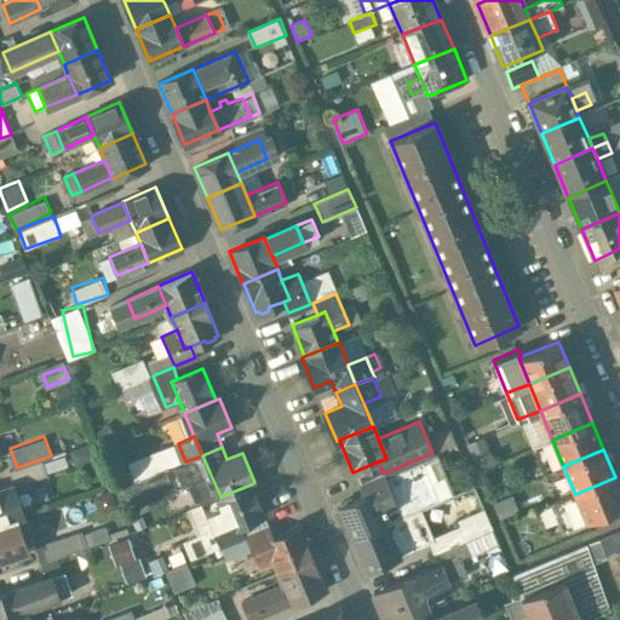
[(202,455),(185,461),(193,480),(210,472),(202,455)]
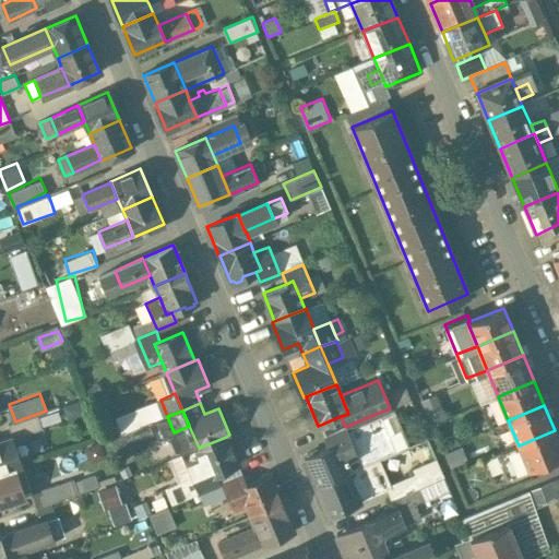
[(345,427),(323,436),(329,447),(334,444),(341,461),(354,455),(359,466),(394,451),(378,413),(345,427)]
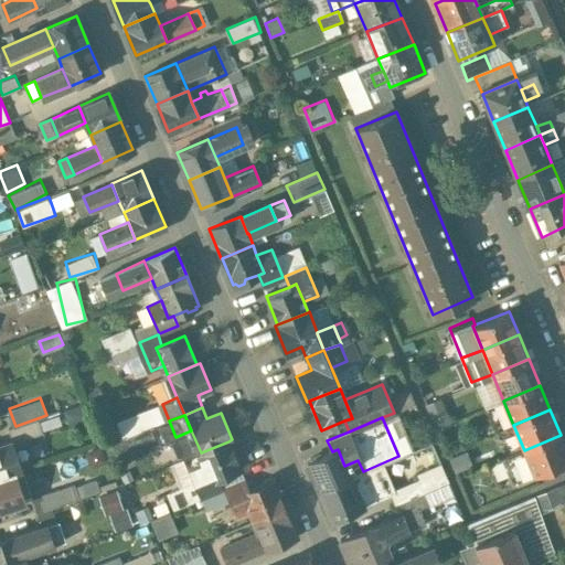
[(38,419),(8,429),(13,444),(42,434),(38,419)]
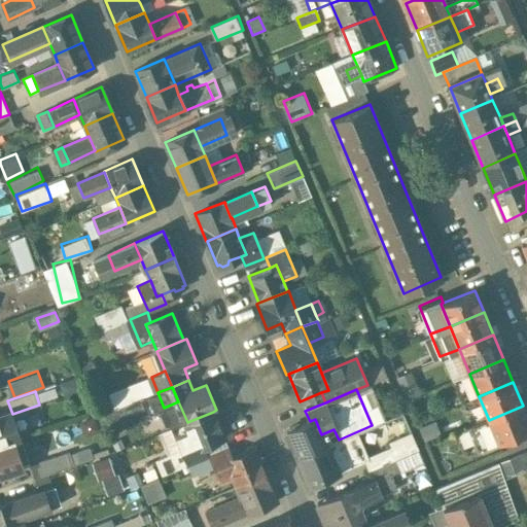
[(526,416),(523,406),(489,420),(499,444),(526,431),(526,416)]
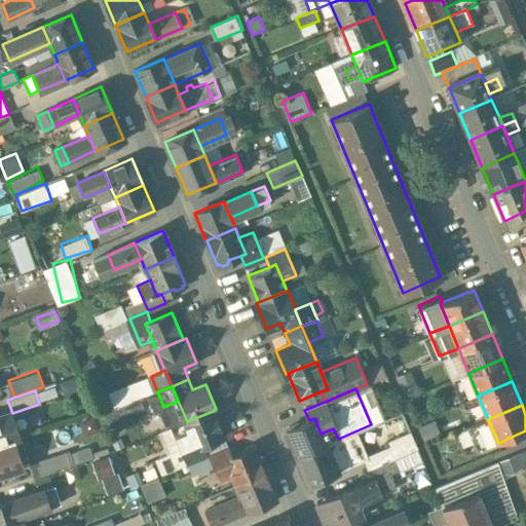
[(213,411),(187,421),(190,430),(198,447),(203,445),(225,437),(213,411)]
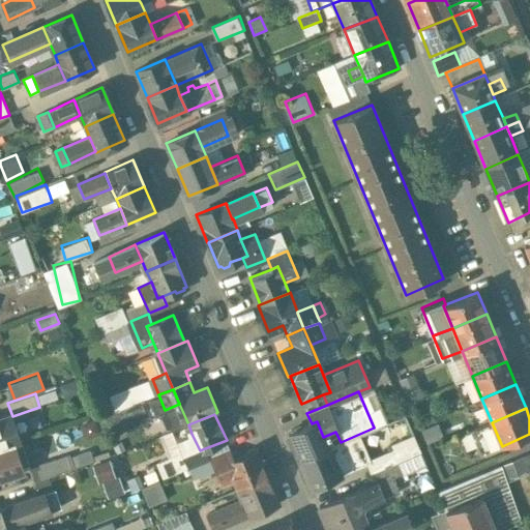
[(0,447),(13,443),(20,441),(10,415),(0,418),(0,447)]
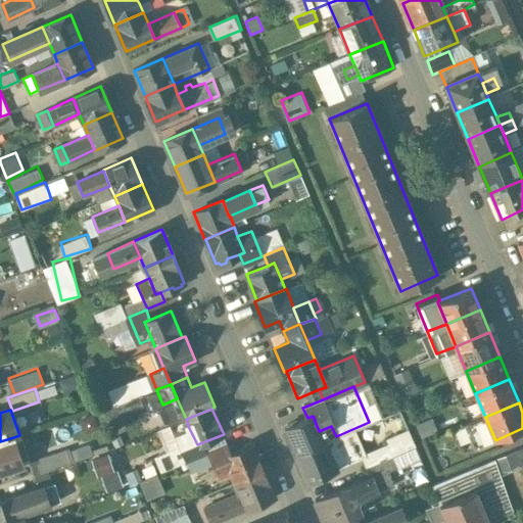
[(307,418),(294,423),(293,421),(286,424),(287,426),(285,427),(296,454),(324,441),(319,431),(313,416),(307,418)]
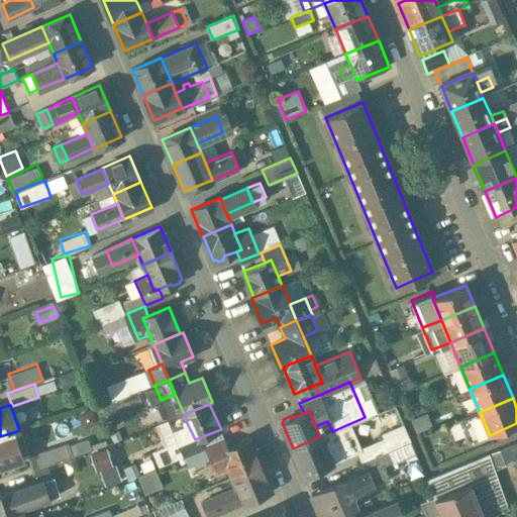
[(480,412),(461,419),(472,442),(490,435),(480,412)]
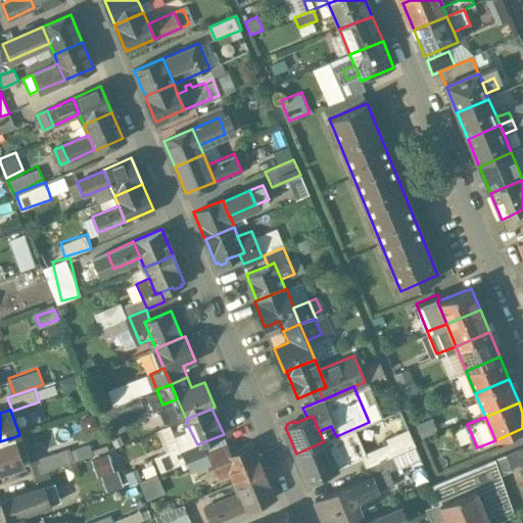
[(336,436),(324,441),(334,468),(389,444),(390,444),(388,438),(379,418),(369,422),(336,436)]
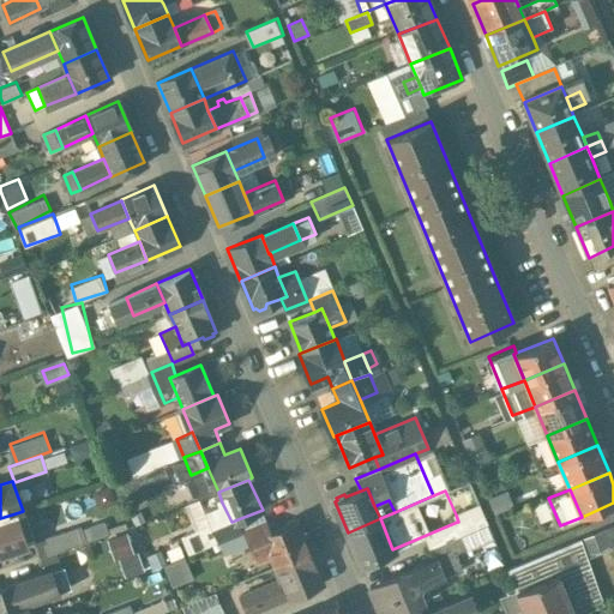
[(232,522),(222,503),(209,509),(221,540),(242,531),(238,519),(232,522)]
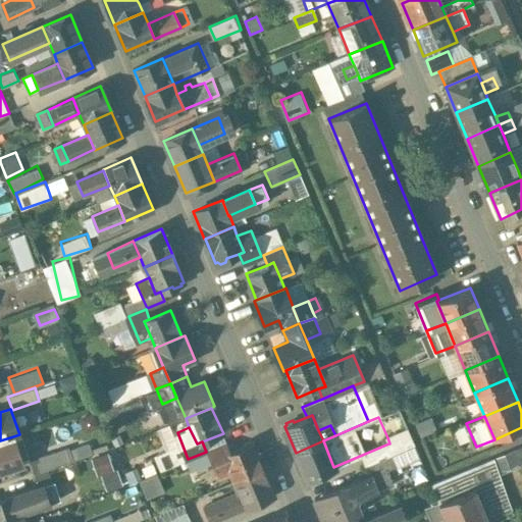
[(407,429),(387,437),(389,444),(388,444),(394,454),(414,446),(407,429)]
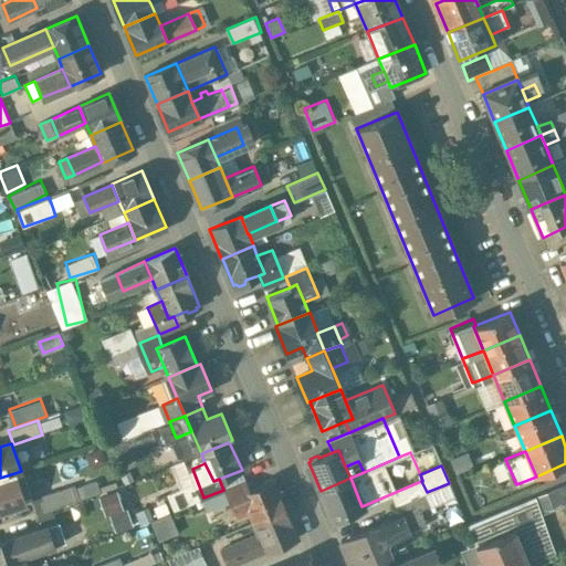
[(14,473),(0,478),(0,511),(25,503),(14,473)]
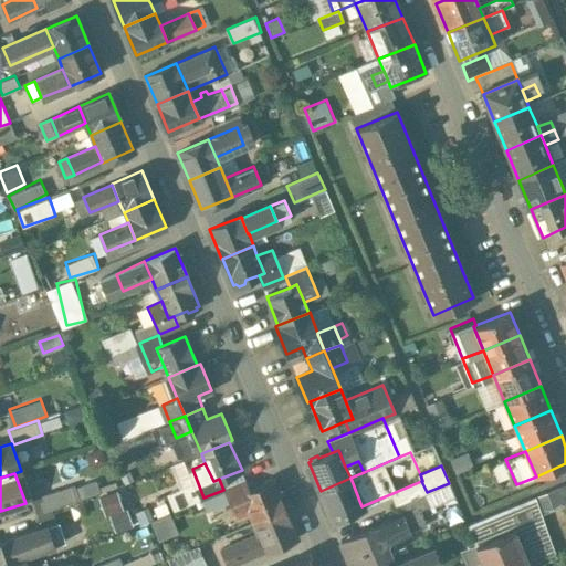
[(350,478),(321,491),(333,520),(362,507),(362,506),(350,478)]
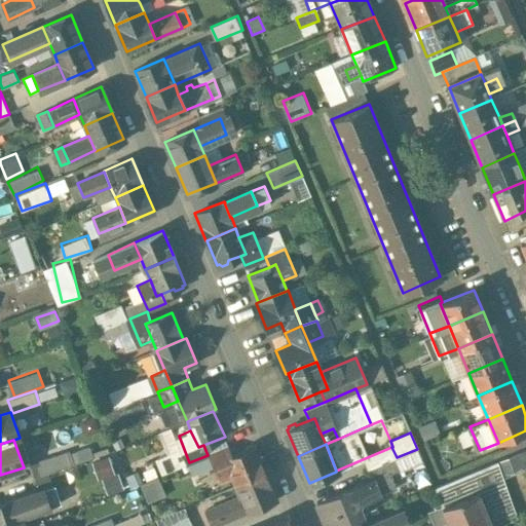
[(254,448),(252,449),(250,446),(245,448),(245,452),(231,457),(226,459),(233,476),(237,486),(265,474),(254,448)]
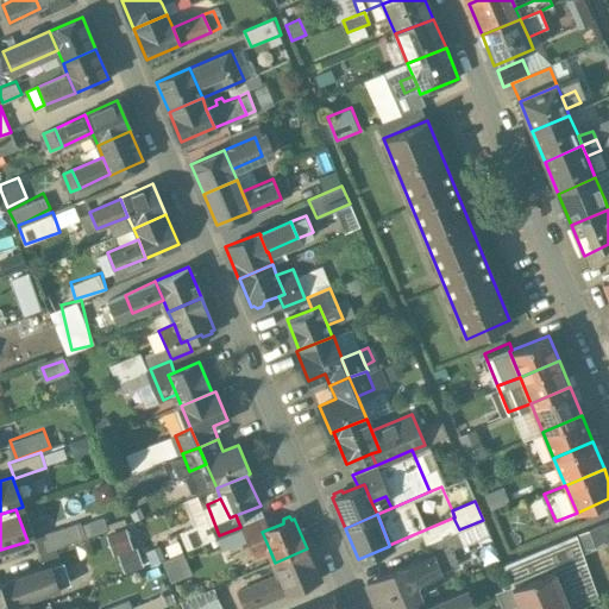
[(263,518),(243,526),(256,557),(270,551),(262,532),(268,529),(263,518)]
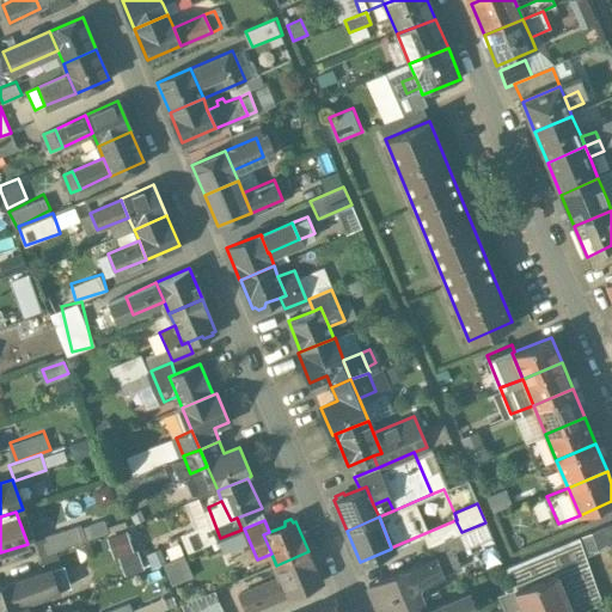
[(80,525),(34,540),(40,557),(86,540),(80,525)]
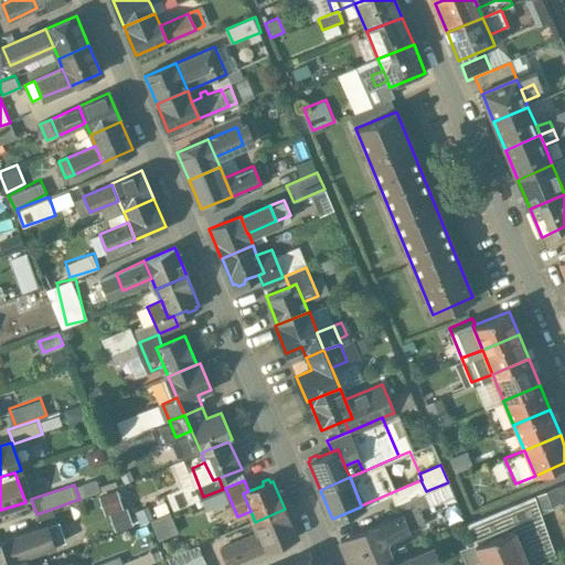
[(113,531),(131,524),(119,488),(100,494),(113,531)]
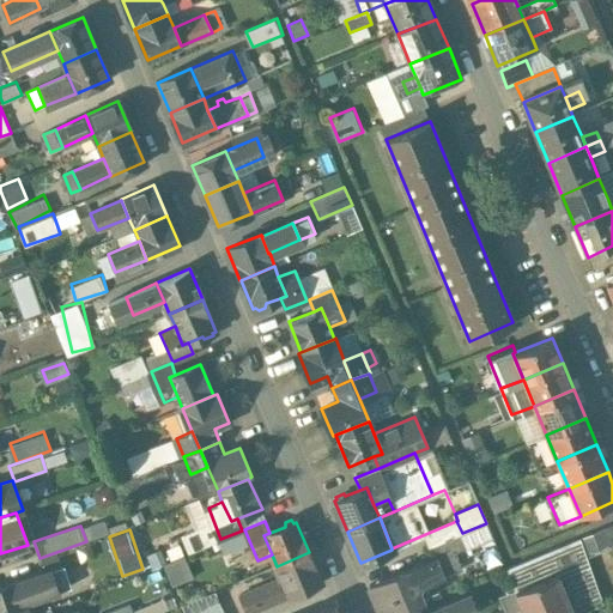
[(309,552),(277,566),(281,578),(290,595),(290,596),(322,583),(309,552)]
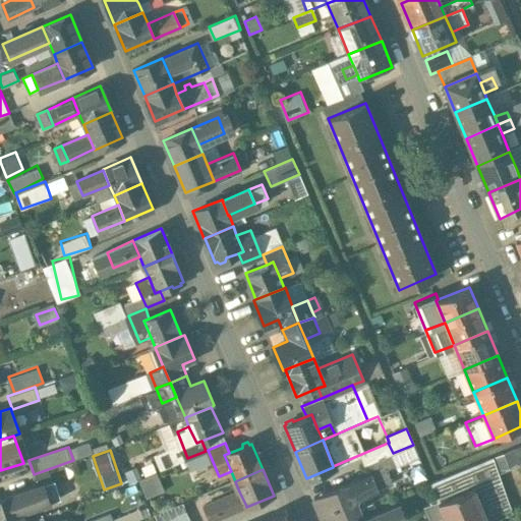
[(158,470),(139,476),(146,497),(164,490),(158,470)]
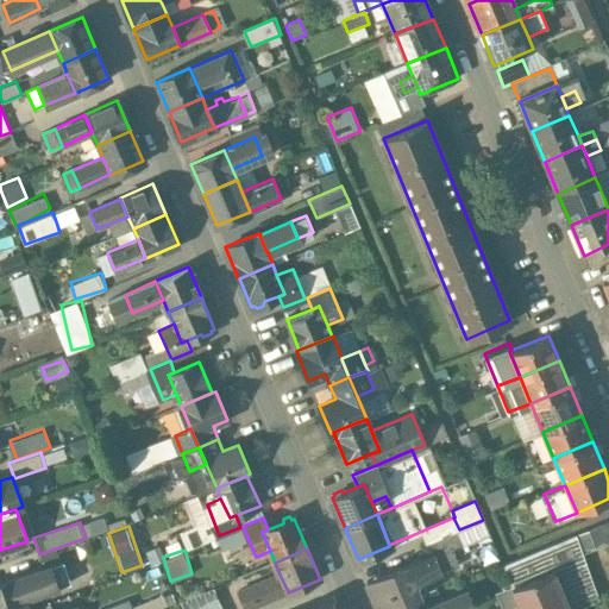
[(441,551),(401,567),(412,595),(414,594),(410,584),(449,567),(441,551)]
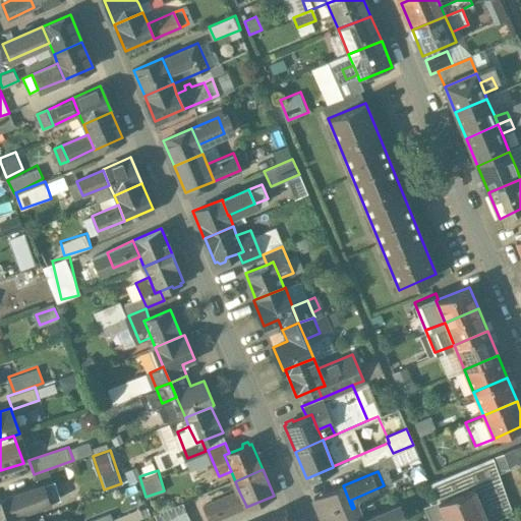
[(343,485),(314,498),(324,520),(329,520),(353,511),(352,509),(343,485)]
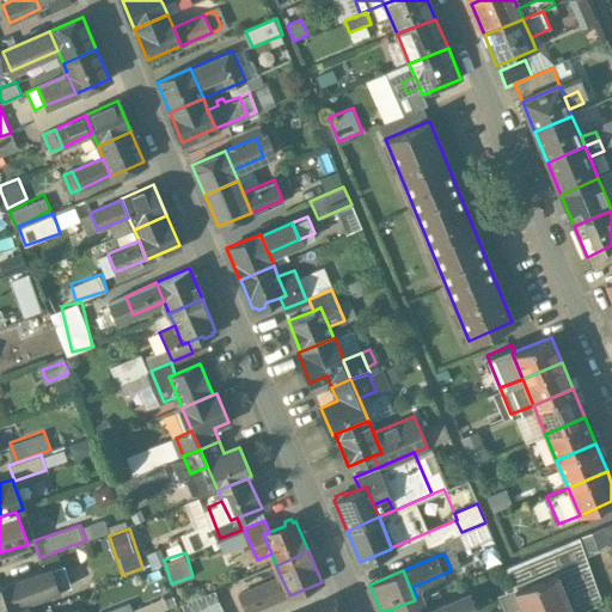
[(50,573),(19,583),(25,603),(57,592),(50,573)]
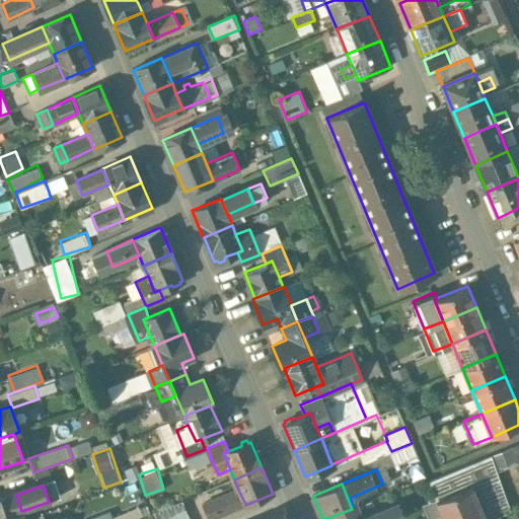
[(487,518),(472,486),(436,501),(443,518),(487,518)]
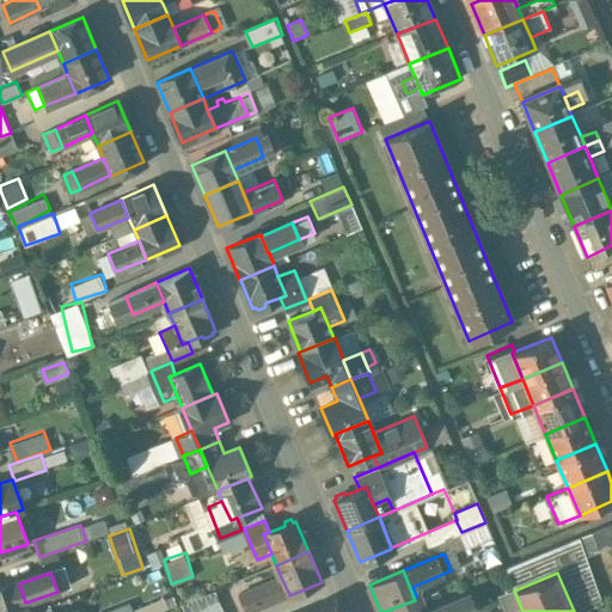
[(148,581),(154,600),(173,594),(169,575),(148,581)]
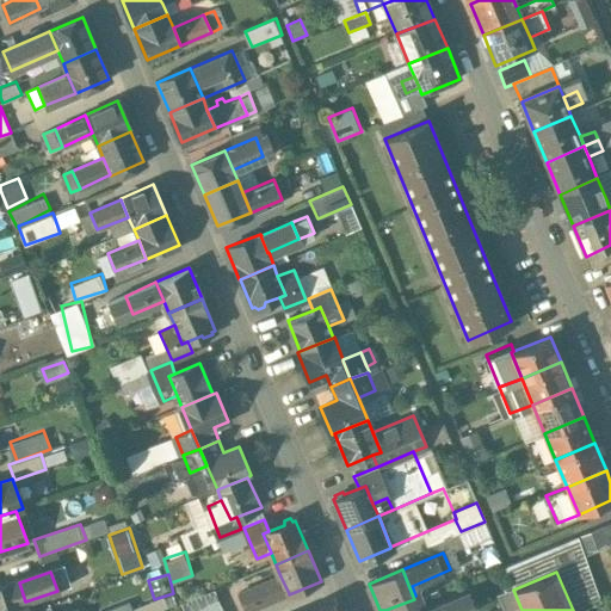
[(281,576),(250,590),(257,608),(289,593),(281,576)]
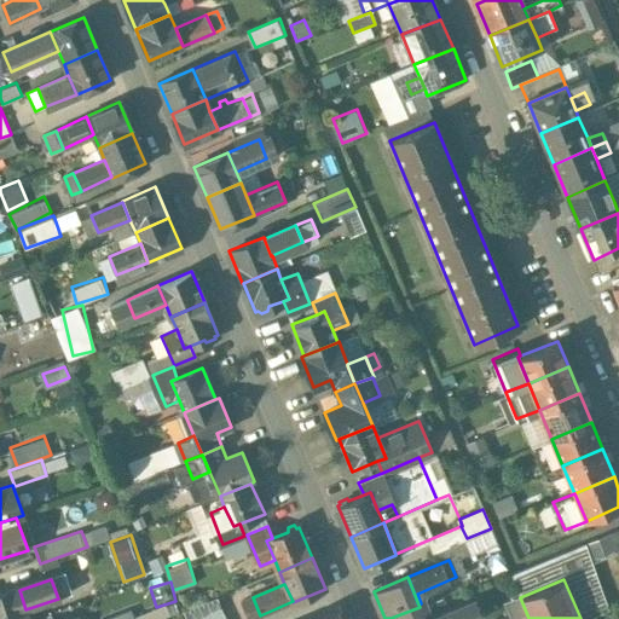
[(19,589),(0,595),(0,618),(28,618),(25,609),(19,590),(19,589)]
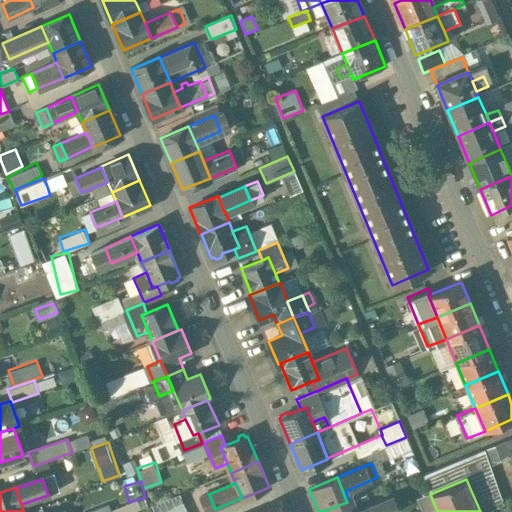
[(188,511),(179,491),(152,503),(156,511),(188,511)]
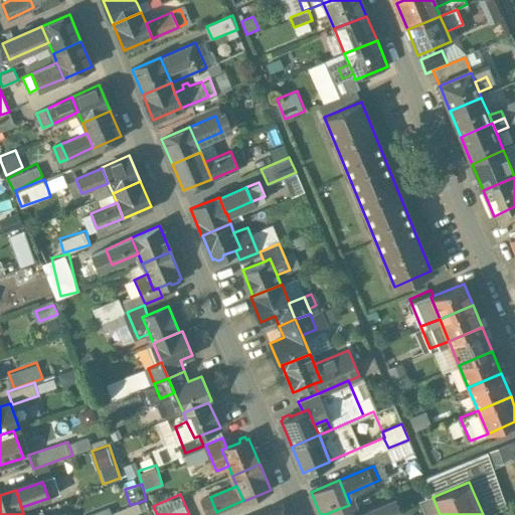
[(113,514),(110,505),(82,514),(113,514)]
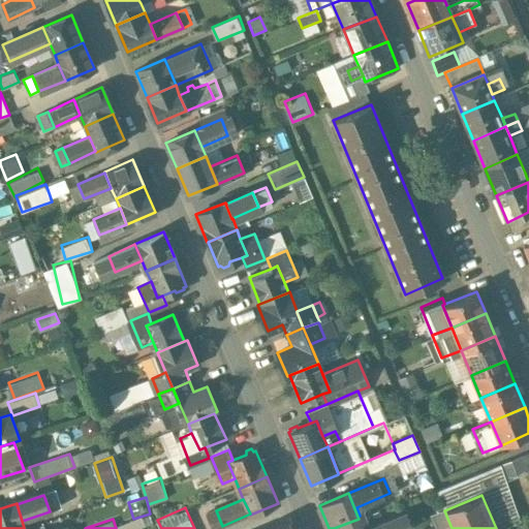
[(363,528),(359,519),(334,528),(363,528)]
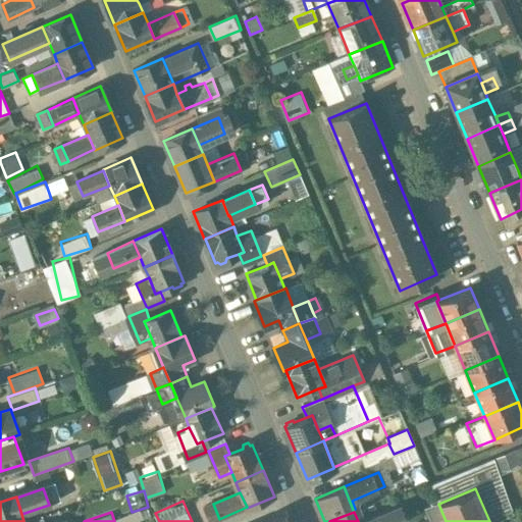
[(521,521),(521,512),(513,515),(515,521),(521,521)]
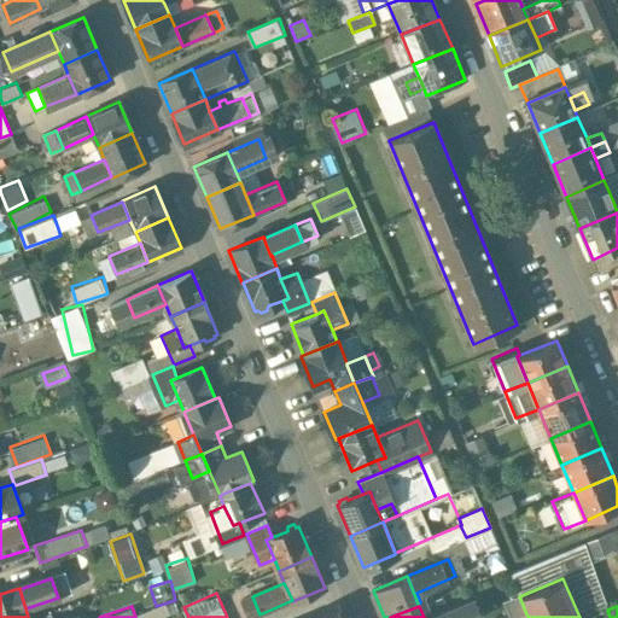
[(458,617),(454,607),(426,617),(458,617)]
